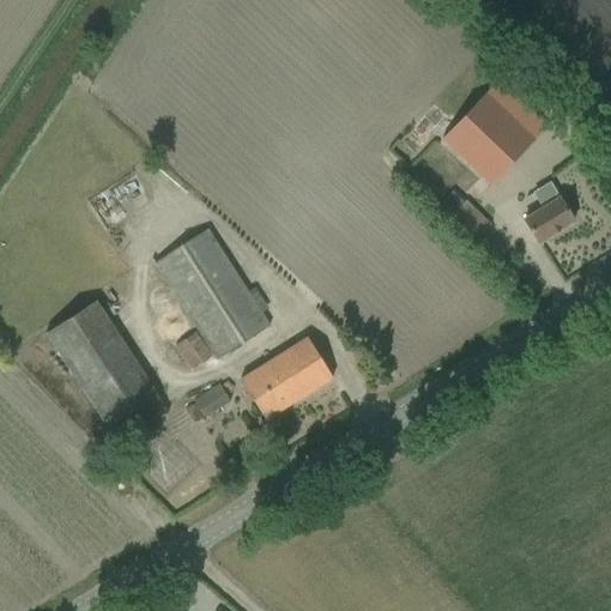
[(549,126),(501,78),(443,139),(490,183),(549,126)]
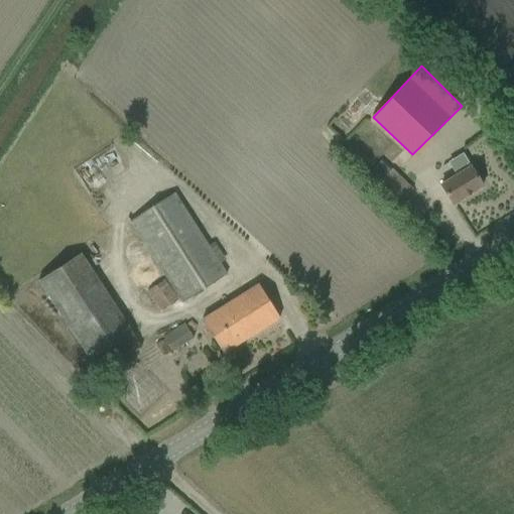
[(484,184),(474,167),(465,153),(452,161),(459,172),(441,182),(455,203),(484,184)]
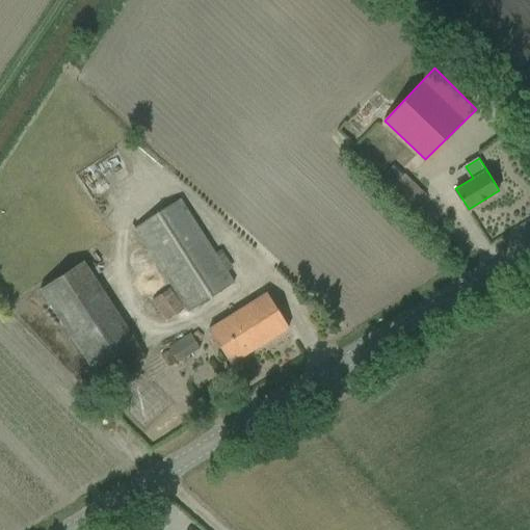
[(426,195),(405,174),(387,190),(407,212),(426,195)]
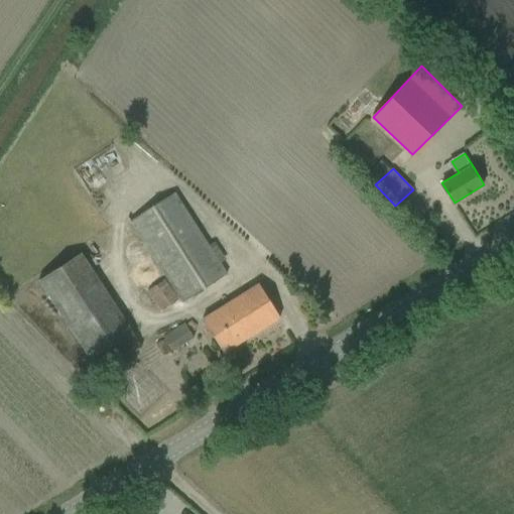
[(228,273),(221,263),(226,259),(214,240),(210,243),(175,191),(131,221),(183,301),(228,273)]
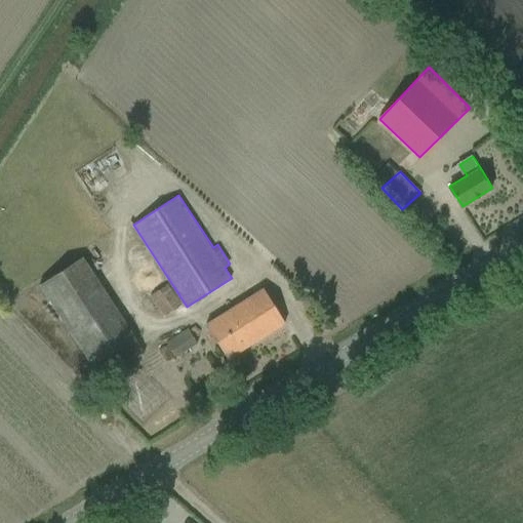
[(41,285),(91,362),(103,379),(145,352),(84,257),(41,285)]
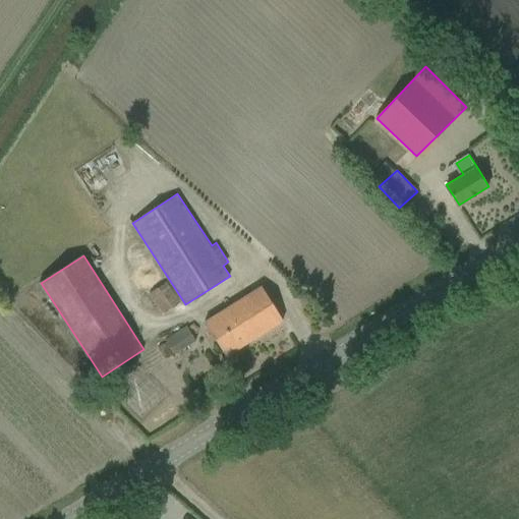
[(181,301),(167,280),(149,292),(163,313),(181,301)]
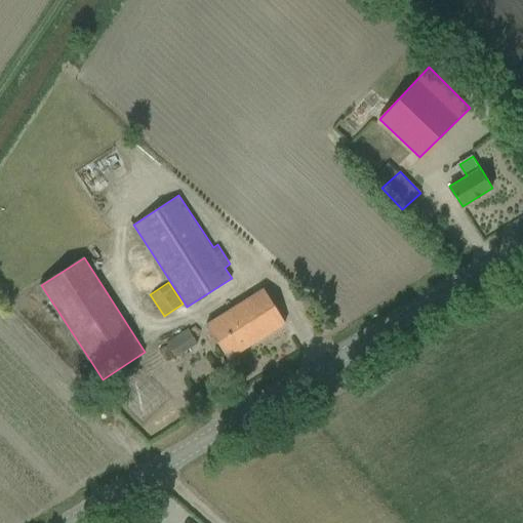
[(206,323),(217,342),(229,358),(286,322),(275,305),(265,288),(250,297),(249,295),(244,298),(245,299),(206,323)]
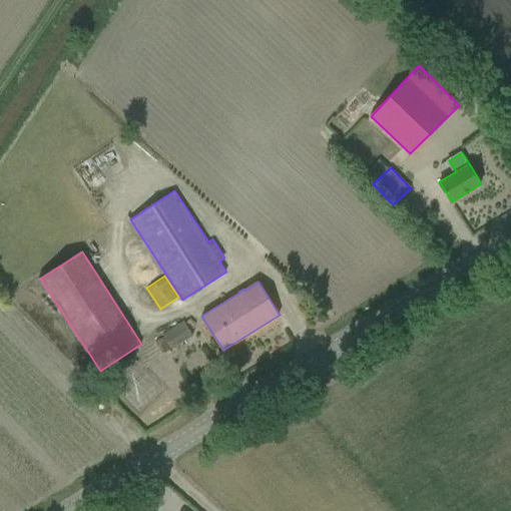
[(163,337),(156,341),(164,353),(194,335),(184,319),(161,333),(163,337)]
